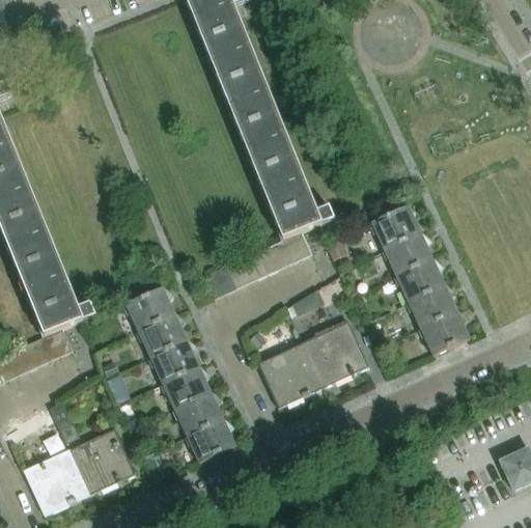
[(185,0),(283,241),(290,238),(301,233),(335,220),(329,205),(316,211),(233,5),(246,0),(185,0)]
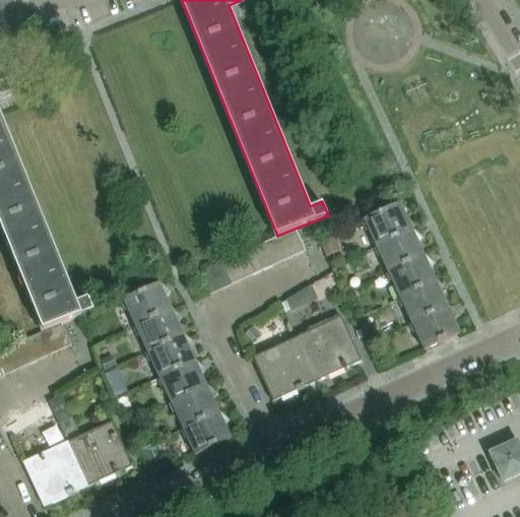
[(10,79),(5,68),(4,69),(5,69),(0,71),(0,219),(43,329),(49,327),(62,322),(93,309),(88,297),(76,302),(0,107),(0,97),(14,91),(10,79)]
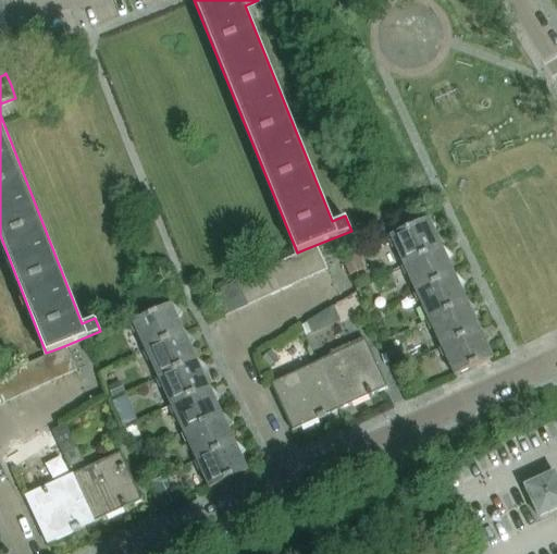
[(390,234),(403,262),(441,245),(433,228),(436,222),(430,216),(390,234)]
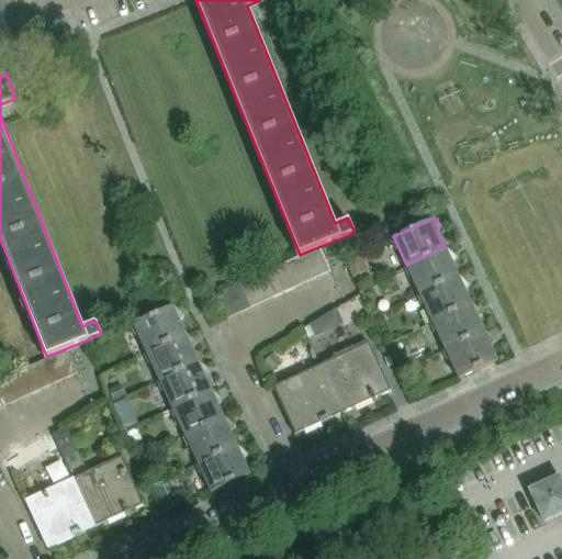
[(406,265),(419,292),(458,275),(449,257),(452,252),(447,246),(445,247),(406,265)]
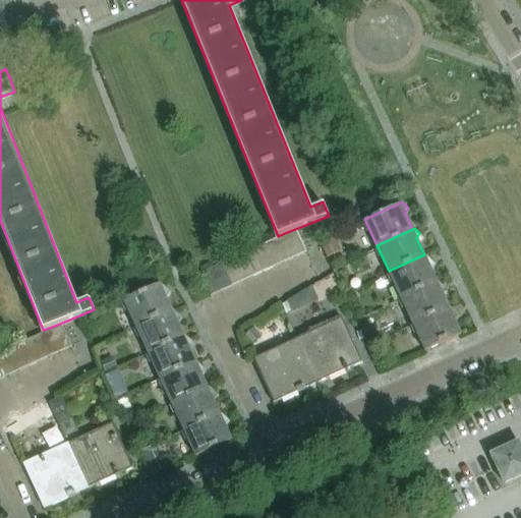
[(295,229),(285,233),(293,255),(304,250),(295,229)]
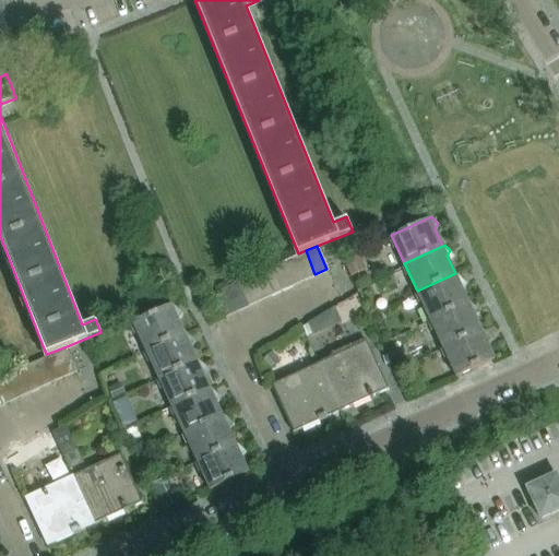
[(314,274),(306,250),(298,253),(294,255),(304,280),(314,274)]
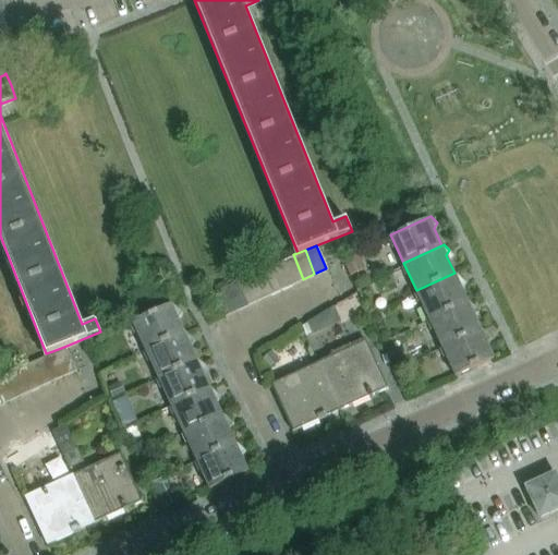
[(293,254),(282,260),(292,284),(303,279),(293,254)]
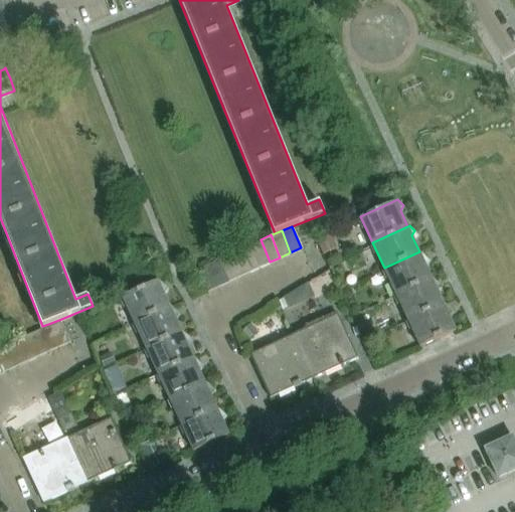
[(261,239),(250,244),(260,267),(270,262),(261,239)]
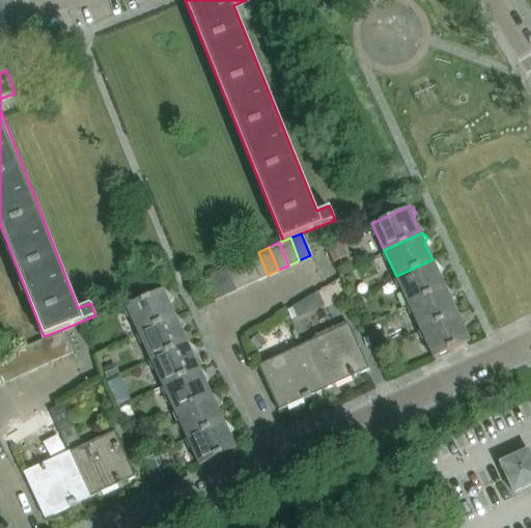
[(268,275),(258,252),(248,256),(257,280),(268,275)]
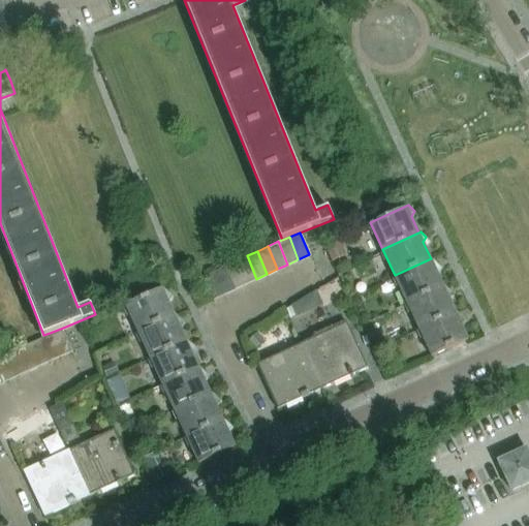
[(247,255),(237,260),(246,284),(256,279),(247,255)]
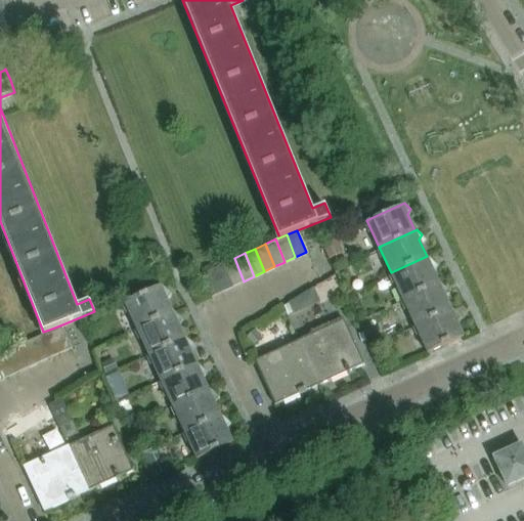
[(391,272),(402,298),(438,281),(431,265),(434,260),(428,255),(427,256),(391,272)]
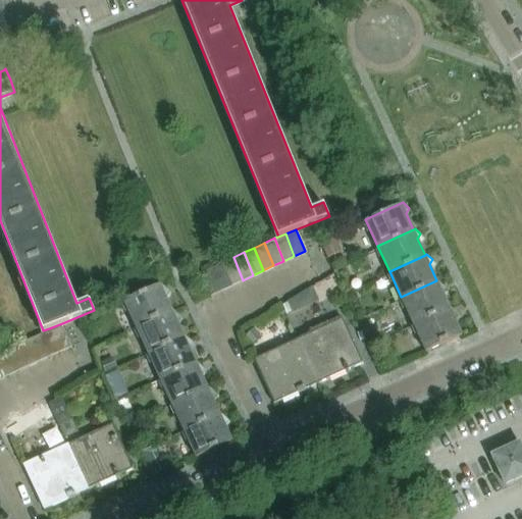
[(243,280),(233,257),(223,261),(232,284),(243,280)]
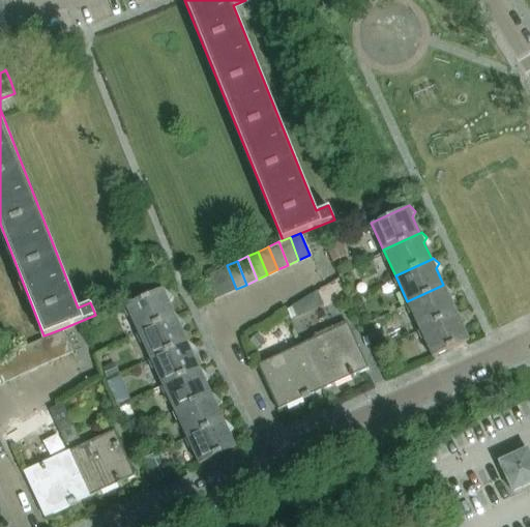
[(227,265),(214,271),(225,295),(236,289),(227,265)]
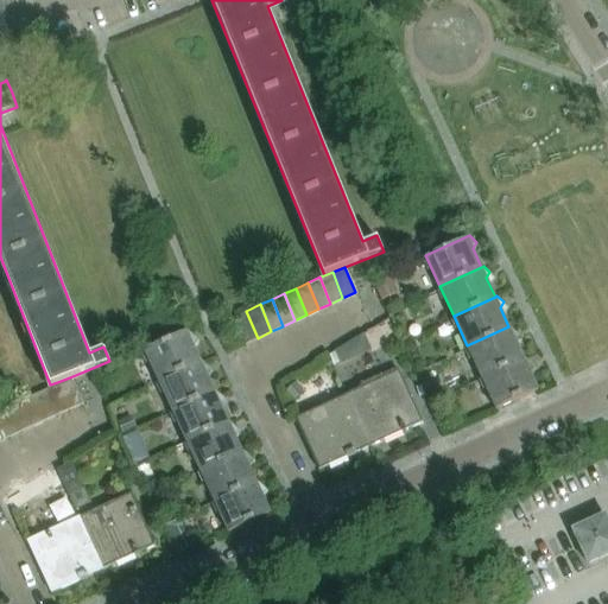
[(246,311),(233,317),(244,344),(258,338),(246,311)]
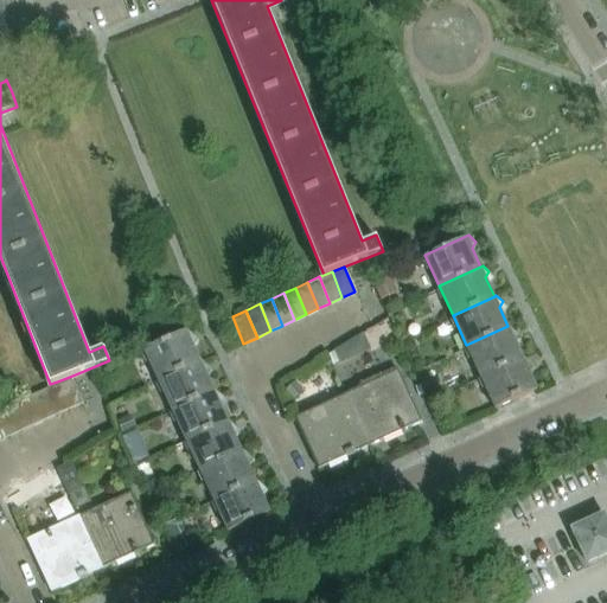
[(466,345),(480,374),(521,355),(512,337),(516,331),(509,325),(508,326),(466,345)]
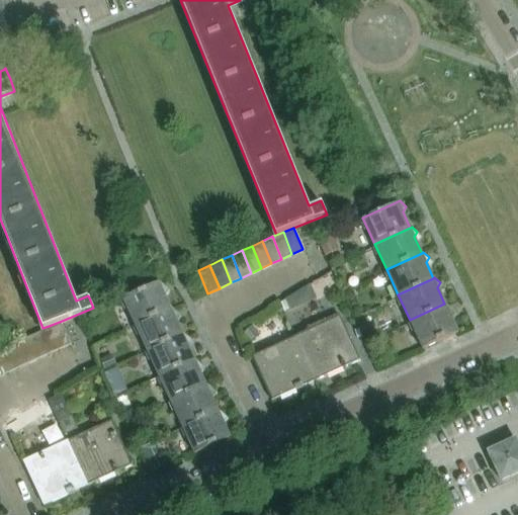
[(136,324),(172,307),(171,307),(169,308),(162,291),(166,287),(160,280),(123,297),(136,324)]
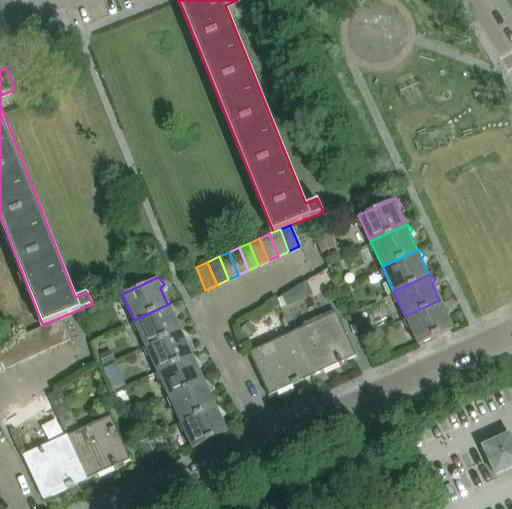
[(313,293),(306,279),(282,294),(287,304),(313,293)]
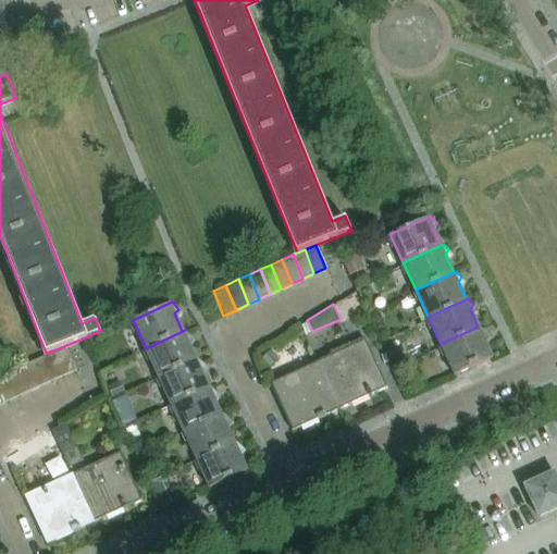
[(486,332),(485,331),(480,325),(478,327),(441,344),(454,374),(492,356),(483,336),(486,332)]
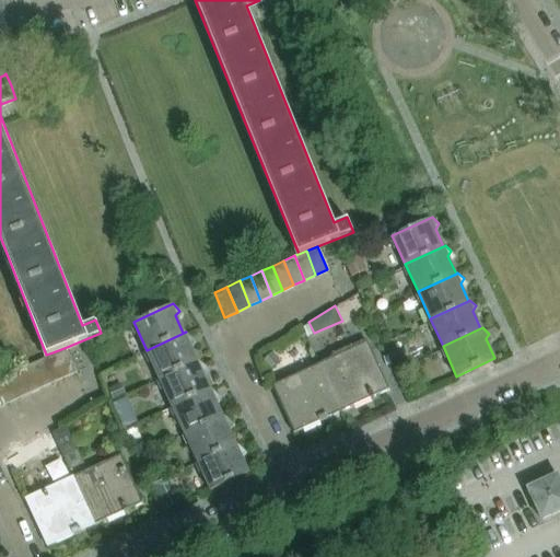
[(193,338),(186,332),(147,350),(160,378),(198,360),(198,359),(196,360),(188,344),(193,338)]
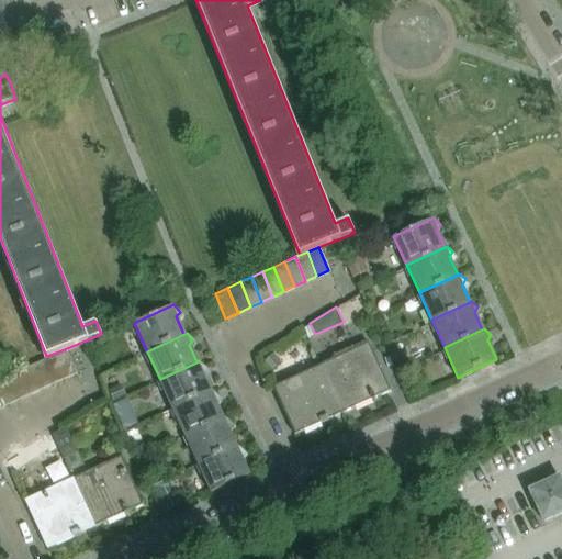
[(368,341),(321,362),(343,410),(390,388),(368,341)]
